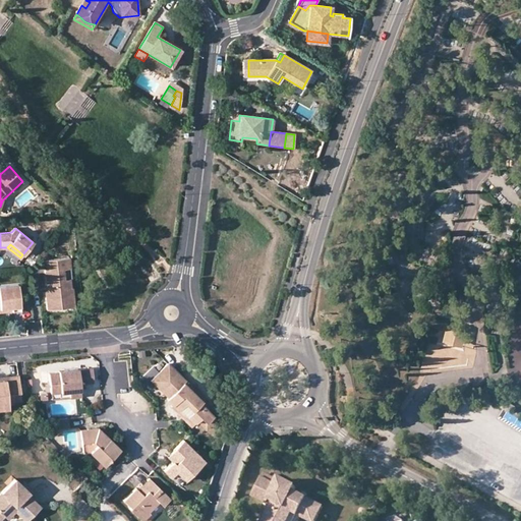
[(69,257),(49,259),(50,270),(47,270),(45,270),(46,287),(45,287),(47,308),(74,305),(72,287),(71,287),(70,278),(64,279),(63,269),(70,268),(69,257)]
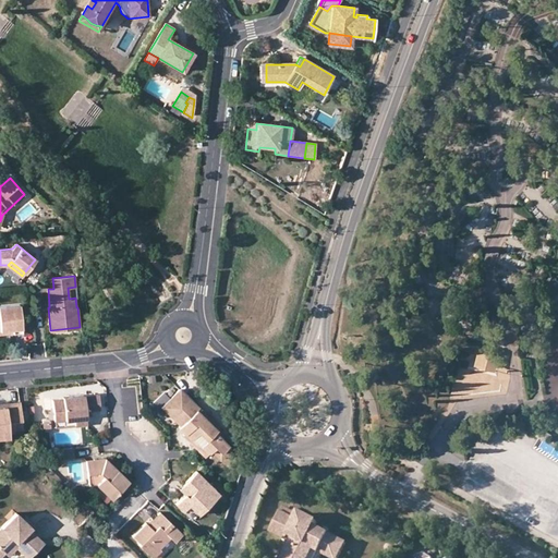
[(76,298),(75,287),(68,288),(69,299),(75,298),(76,298)]
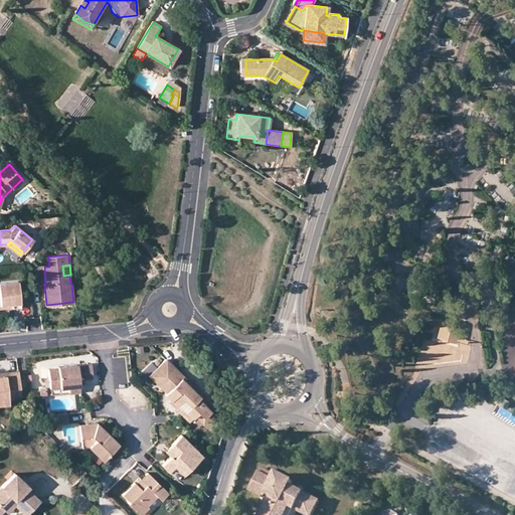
[(0,304),(11,304),(12,307),(20,306),(17,282),(0,283),(0,304)]
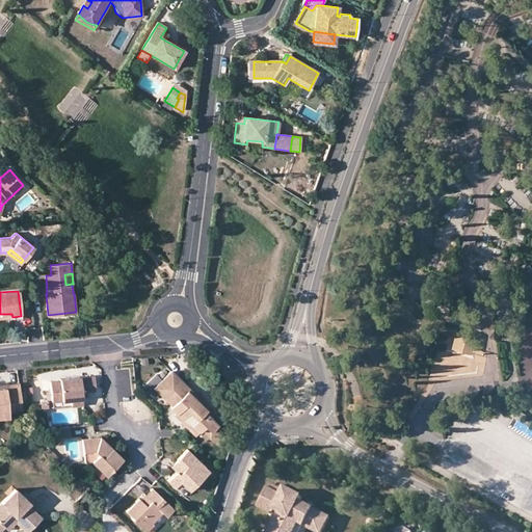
[(474,336),(458,331),(455,346),(470,350),(474,336)]
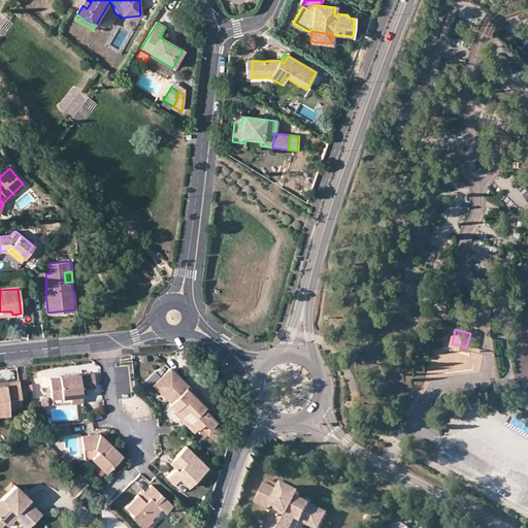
[(169,402),(175,407),(182,414),(179,415),(195,429),(199,424),(202,421),(208,426),(216,419),(202,407),(207,402),(169,366),(153,385),(170,401),(169,402)]
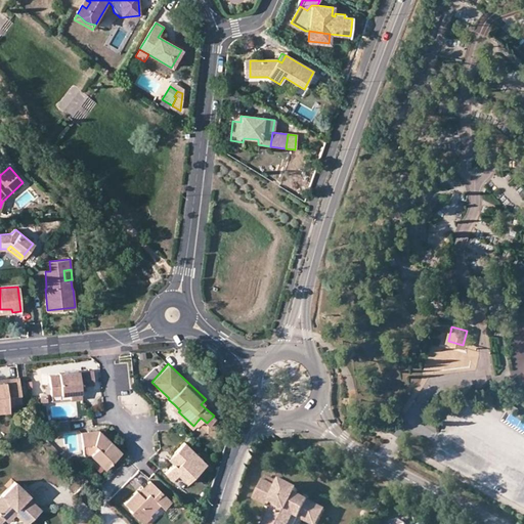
[(82,398),(81,390),(80,385),(85,385),(93,384),(92,370),(79,372),(79,370),(59,373),(59,375),(49,376),(51,395),(70,393),(71,399),(82,398)]
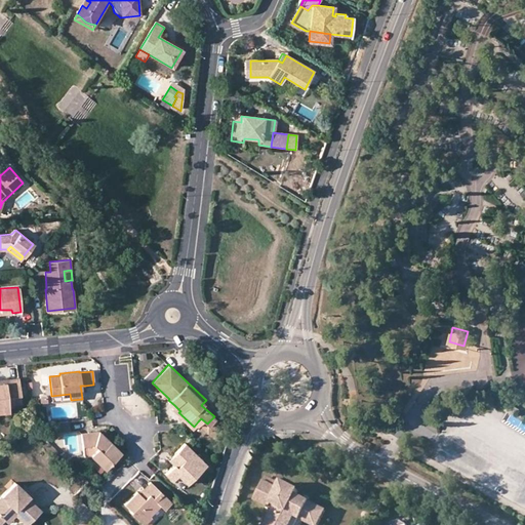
[(18,377),(7,379),(7,381),(0,382),(0,409),(6,409),(6,405),(8,404),(22,403),(18,377)]
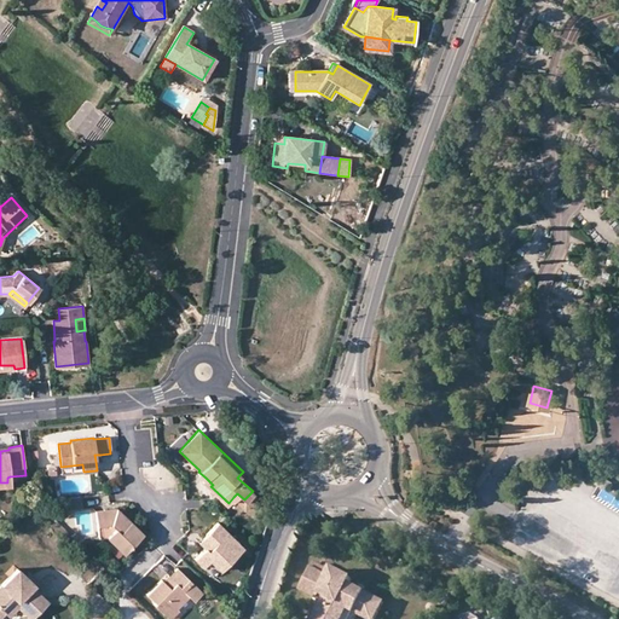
[(256,495),(253,491),(244,499),(237,493),(233,497),(244,507),(256,495)]
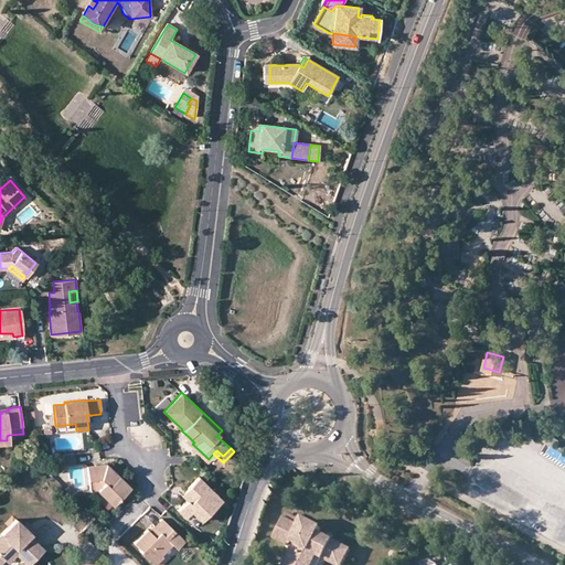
[(107,464),(87,466),(91,489),(98,489),(113,503),(130,486),(119,475),(118,475),(107,464)]
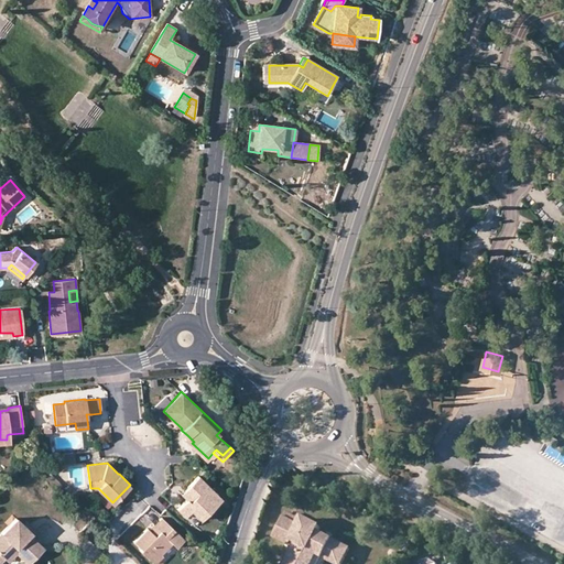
[(198,476),(184,490),(193,499),(188,502),(187,500),(177,510),(185,518),(192,511),(201,520),(223,499),(198,476)]
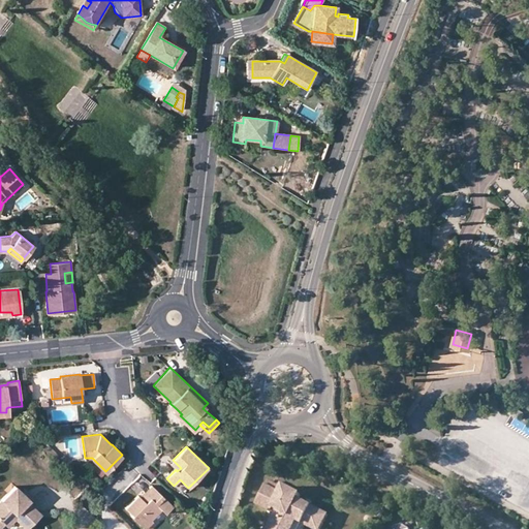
[(169,463),(176,469),(177,471),(181,468),(173,460),(169,463)]
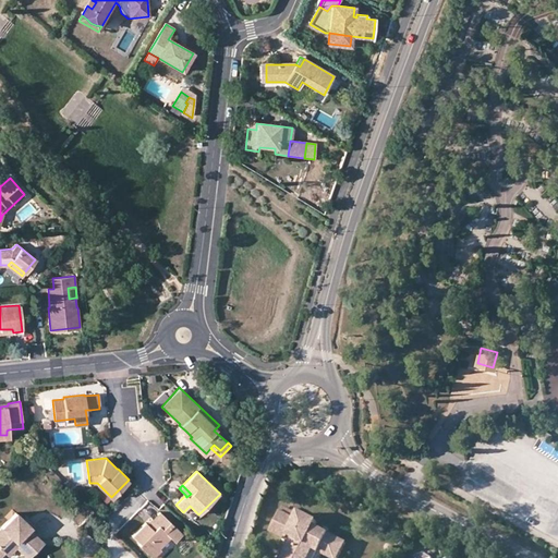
[(146,522),(133,535),(141,543),(138,545),(153,557),(161,549),(159,547),(169,537),(174,542),(182,533),(159,511),(147,524),(146,522)]
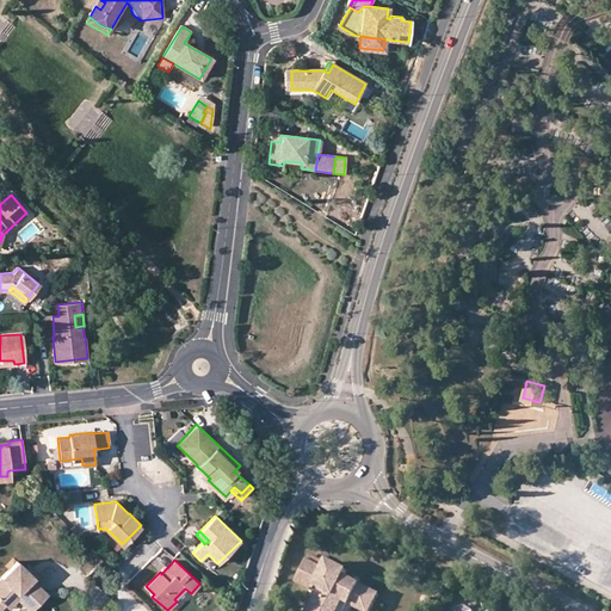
[(340,610),(346,600),(365,610),(375,590),(347,575),(350,569),(331,560),(326,568),(310,560),(300,581),(316,590),(319,585),(325,588),(313,610),(340,610)]
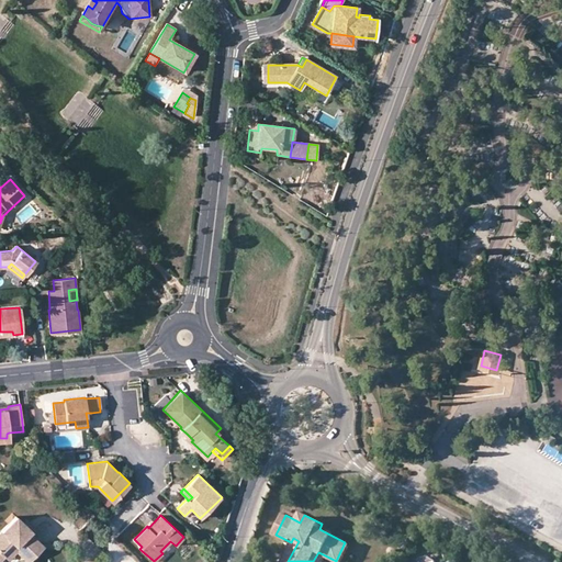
[(17,544),(32,559),(44,546),(30,532),(26,528),(27,527),(17,516),(0,532),(0,550),(6,555),(17,544)]
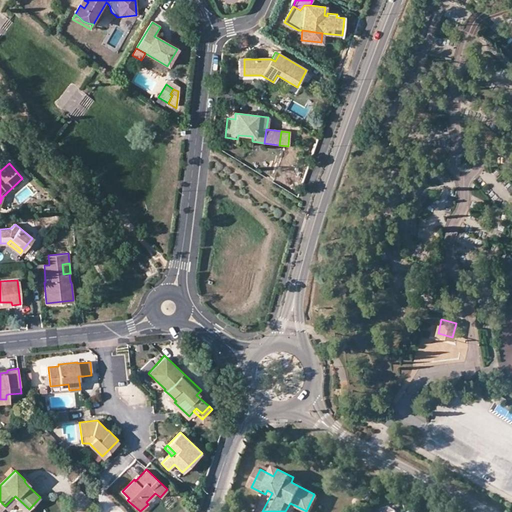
[(310,511),(319,496),(314,494),(306,511),(308,511),(310,511)]
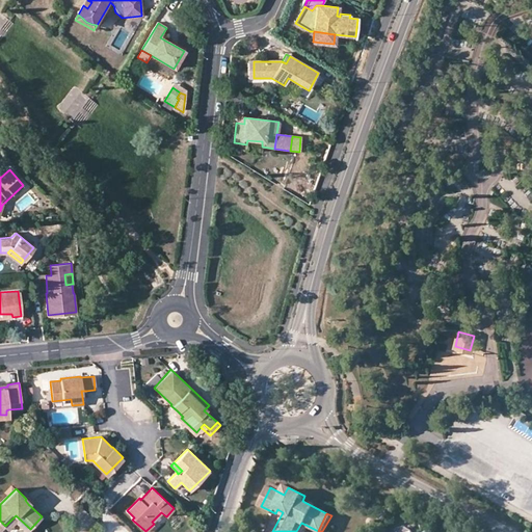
[(28,531),(30,529),(16,515),(5,526),(8,529),(17,521),(28,531)]
